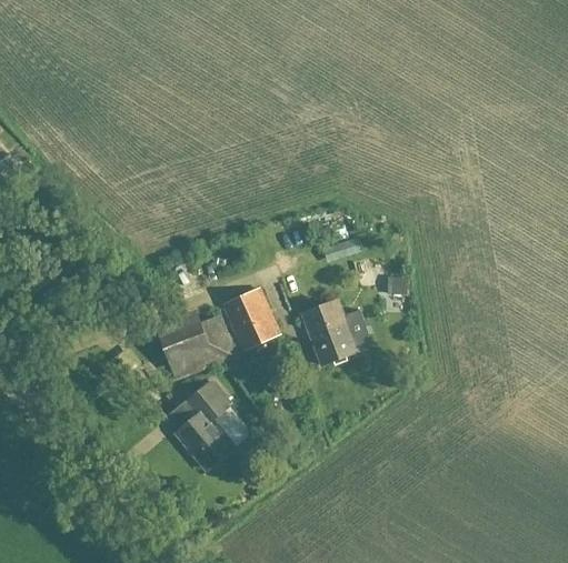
[(0,191),(6,198),(26,180),(5,157),(0,160),(0,191)]
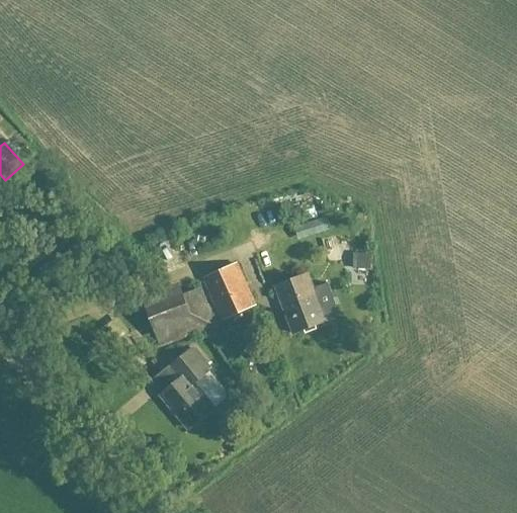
[(224,317),(253,304),(234,262),(204,275),(224,317)]
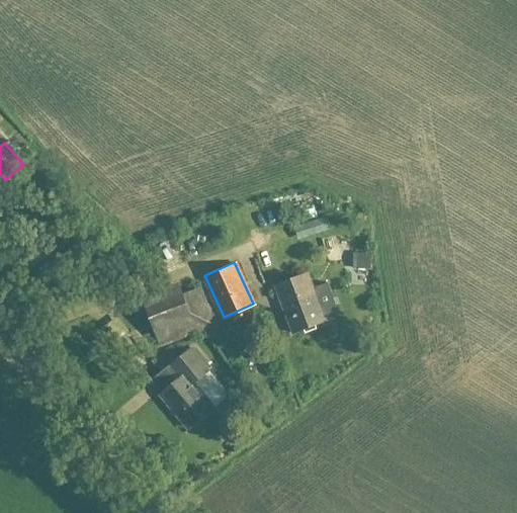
[(282,305),(292,332),(324,320),(323,317),(338,311),(326,281),(312,287),(306,272),(276,283),(284,304),(282,305)]
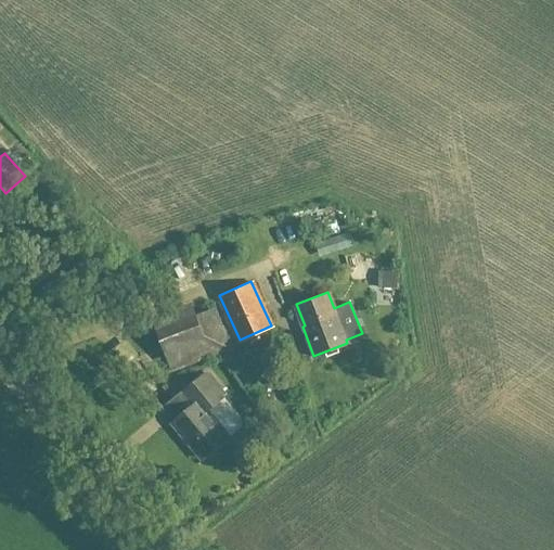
[(197,312),(155,329),(171,370),(214,354),(232,347),(215,305),(197,312)]
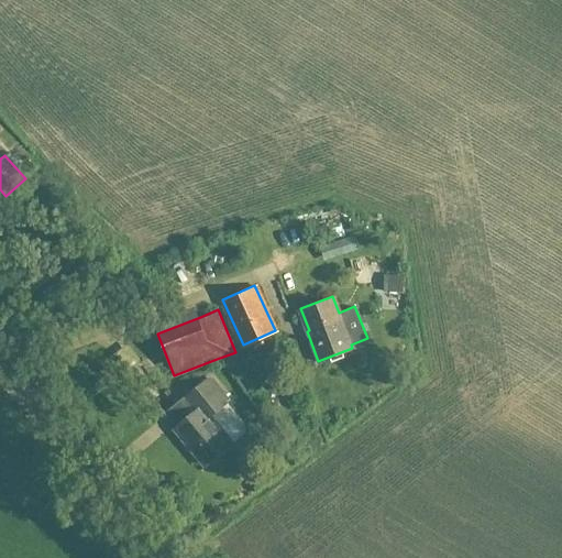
[(232,440),(210,415),(227,402),(207,378),(186,395),(197,408),(175,427),(205,463),(232,440)]
